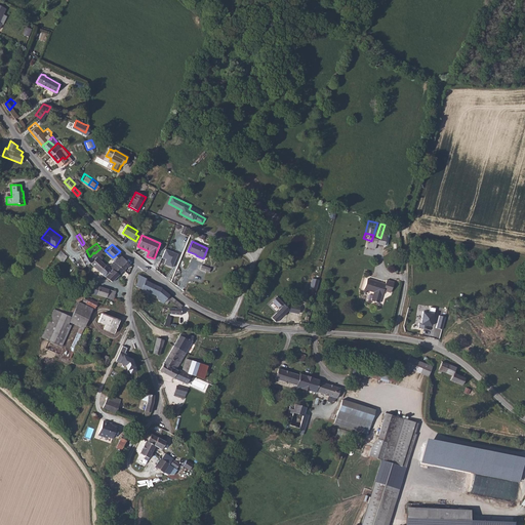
[(86,250),(85,246),(77,250),(82,260),(89,256),(86,250)]
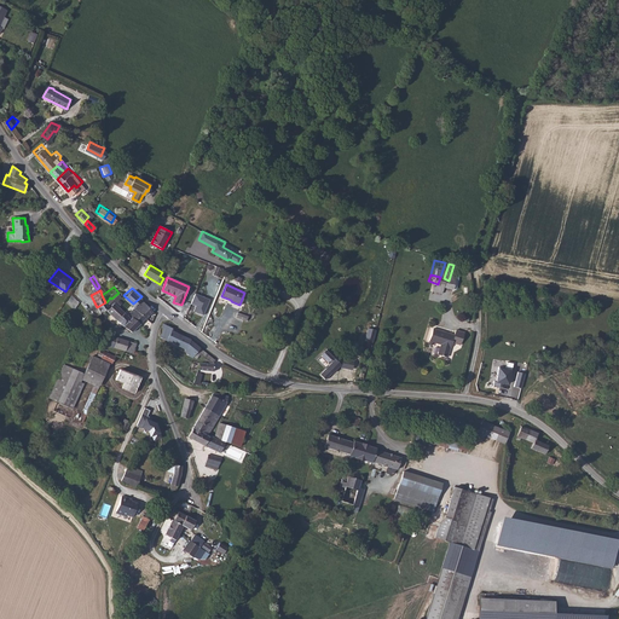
[(203,314),(210,299),(196,293),(191,304),(196,306),(194,311),(203,314)]
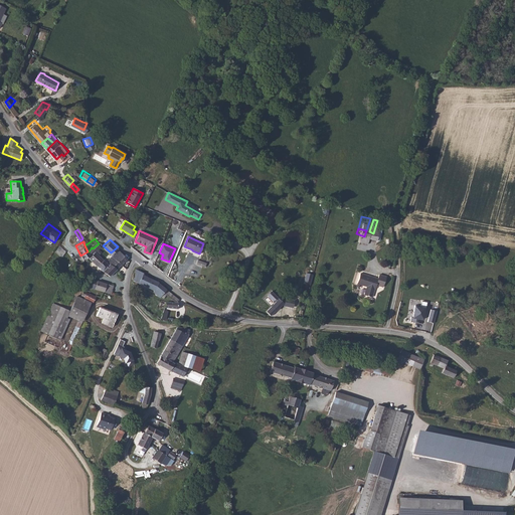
[(127,255),(118,246),(111,252),(112,252),(120,261),(121,261),(127,255)]
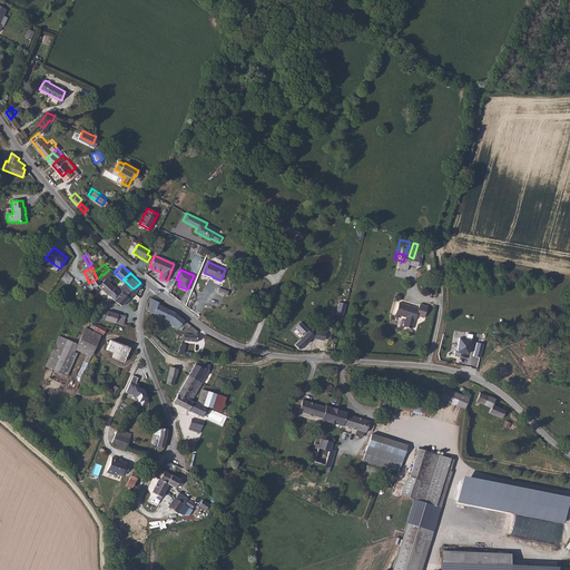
[(98,278),(96,282),(111,294),(119,288),(102,275),(101,274),(98,278)]
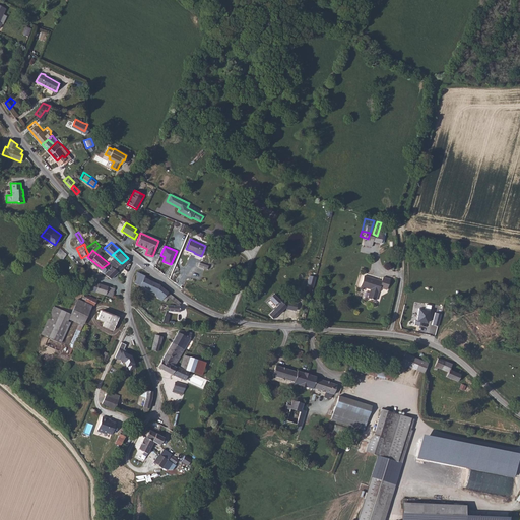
[(116,267),(121,263),(113,255),(107,261),(109,263),(109,262),(116,267)]
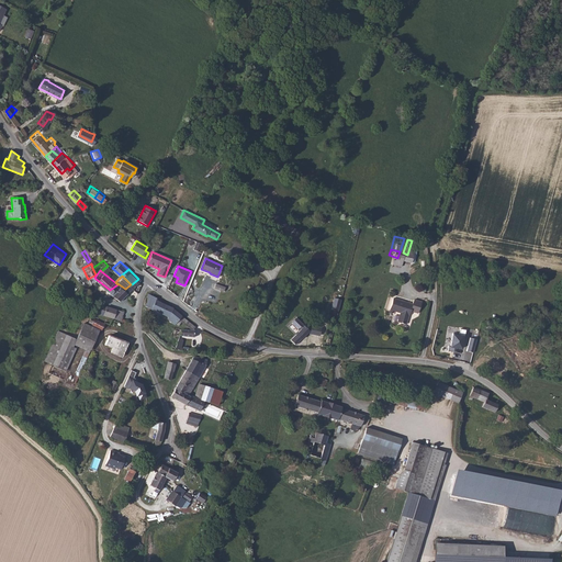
[(117,284),(110,290),(119,295),(126,289),(125,289),(117,283),(117,284)]
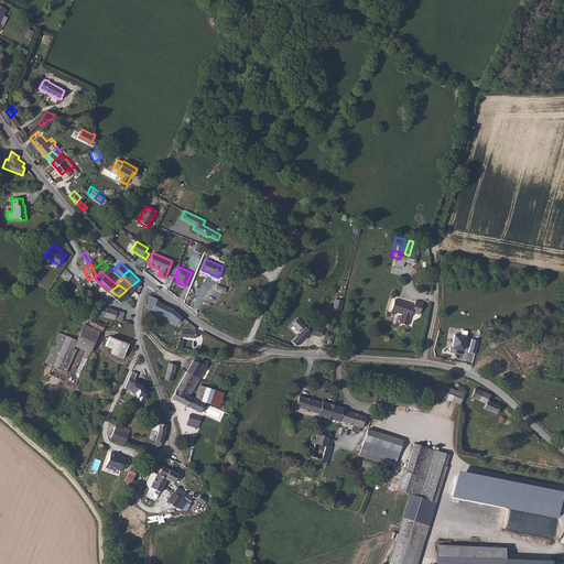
[(194,332),(196,328),(173,311),(174,310),(158,300),(149,295),(148,299),(150,300),(145,307),(169,318),(167,320),(175,326),(175,325),(179,327),(181,324),(181,323),(186,327),(192,331),(194,332)]
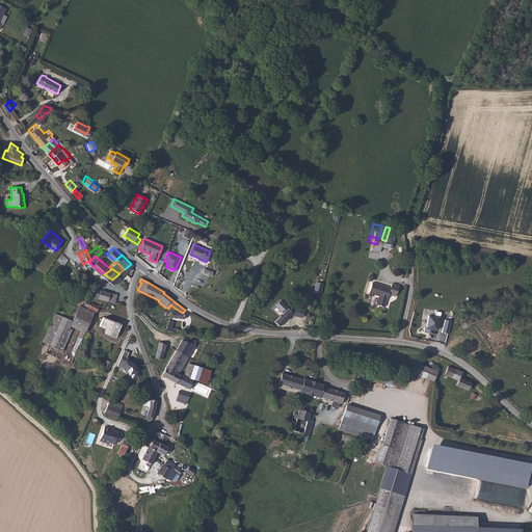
[(392,288),(373,282),(370,292),(380,295),(377,304),(386,307),(388,297),(389,298),(390,294),(397,296),(400,286),(393,283),(392,288)]
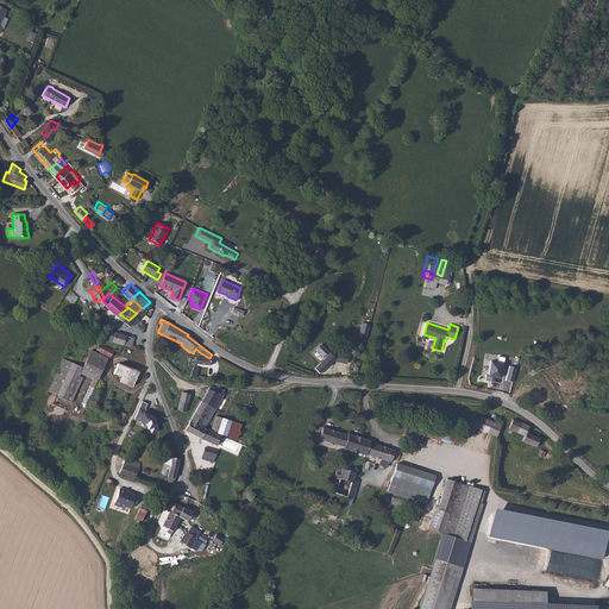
[(106,340),(131,347),(133,338),(110,331),(106,340)]
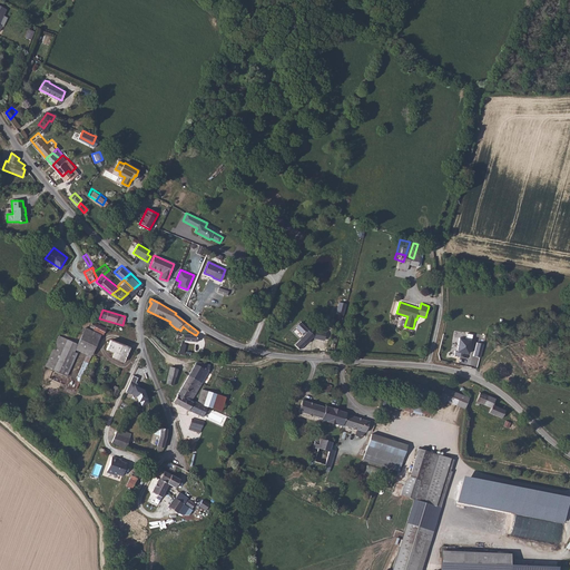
[(294,320),(302,326),(303,325),(304,326),(294,337),(301,344),(313,330),(314,330),(314,331),(317,332),(318,323),(315,323),(314,326),(311,326),(298,315),(294,320)]
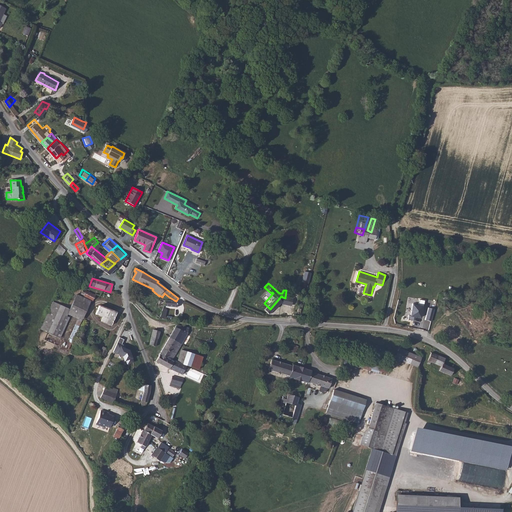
[(83,297),(90,300),(92,301),(95,295),(83,289),(80,294),(83,296),(83,297)]
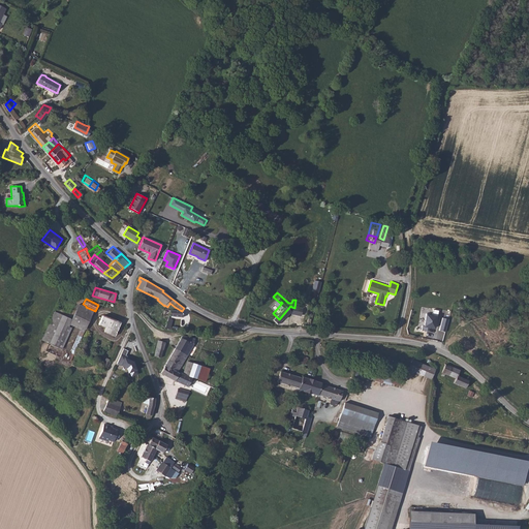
[(76,322),(74,327),(84,331),(93,310),(86,307),(80,304),(71,320),(76,322)]
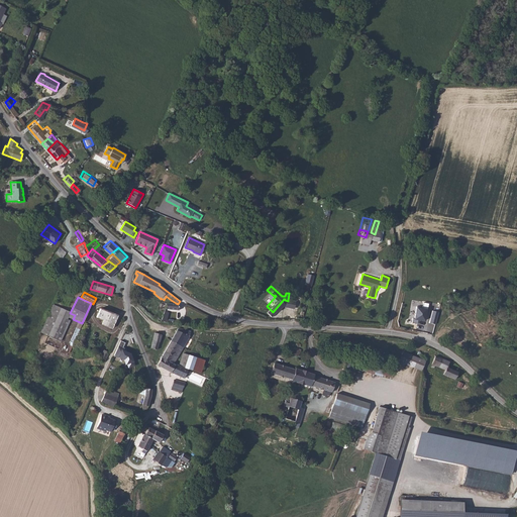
[(70,313),(54,305),(40,332),(61,341),(70,320),(67,319),(68,316),(70,313)]
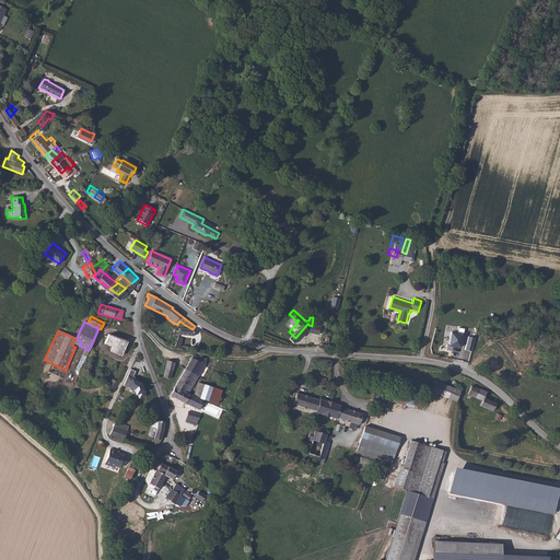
[(453,347),(461,348),(463,335),(451,333),(448,346),(447,346),(446,350),(452,351),(453,347)]
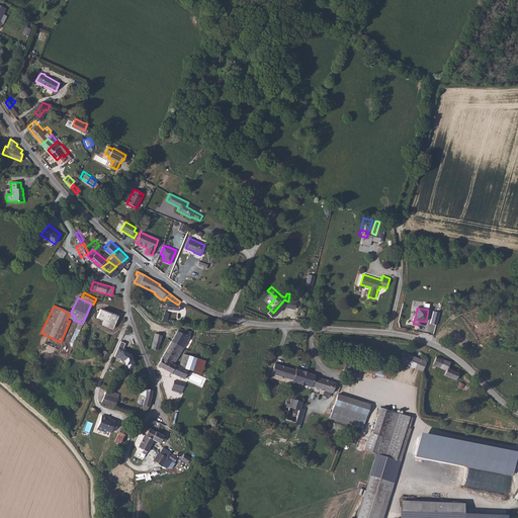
[(100,310),(97,316),(97,318),(104,321),(102,325),(112,329),(117,316),(100,310)]
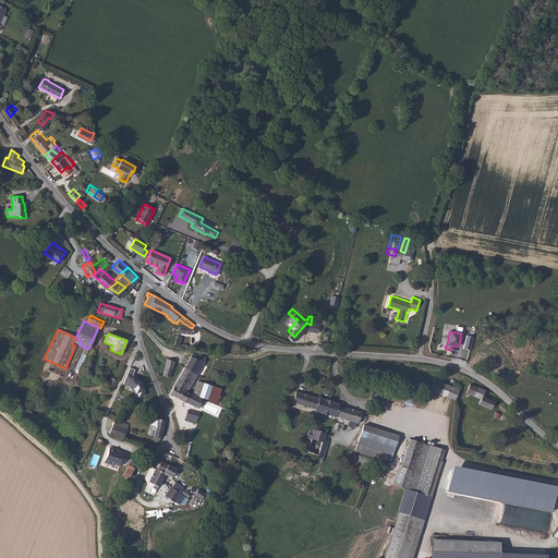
[(466,336),(463,349),(470,350),(473,337),(466,336)]
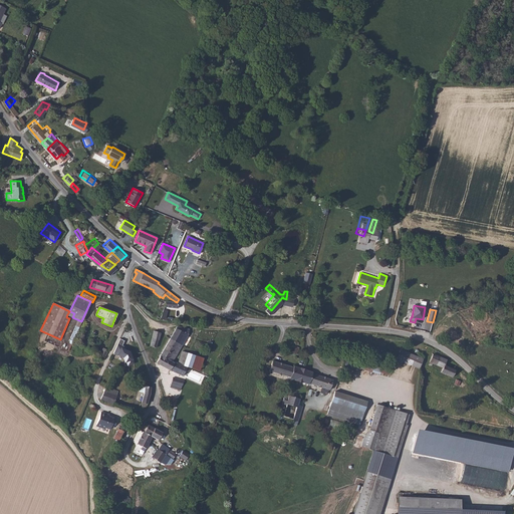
[(190,329),(176,327),(170,339),(182,346),(190,329)]
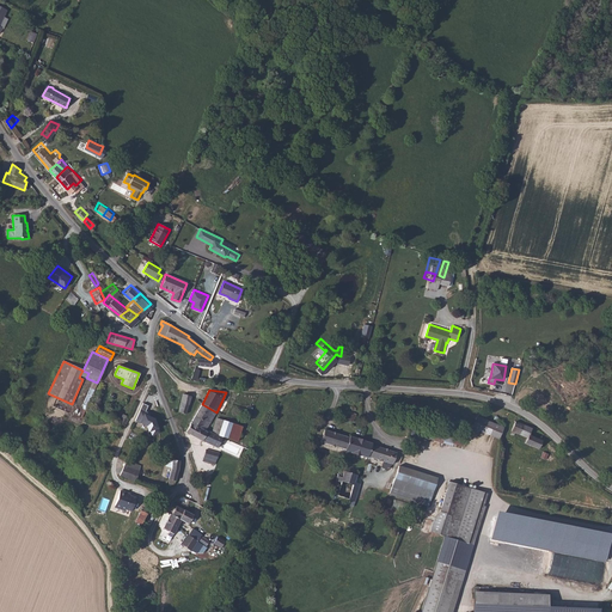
[(183,395),(178,412),(185,415),(190,396),(183,395)]
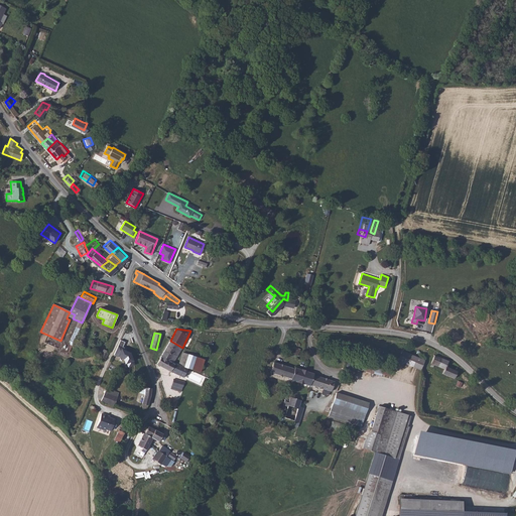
[(295,340),(288,337),(286,344),(293,346),(295,340)]
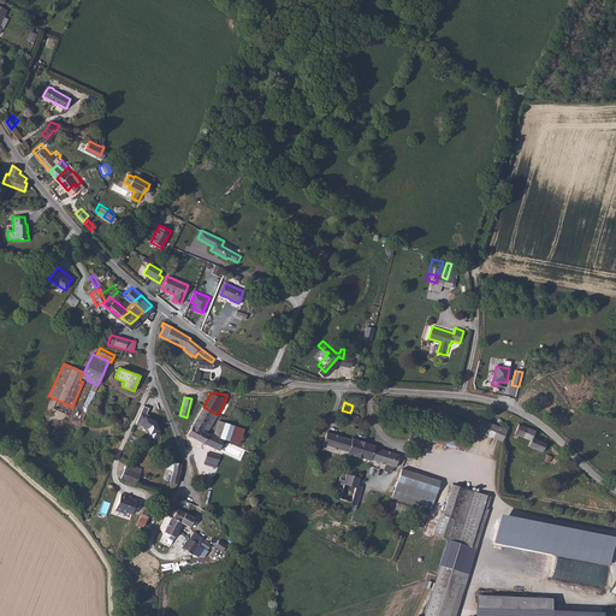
[(143,406),(136,424),(149,430),(153,438),(160,436),(154,421),(149,419),(149,418),(146,416),(149,408),(143,406)]
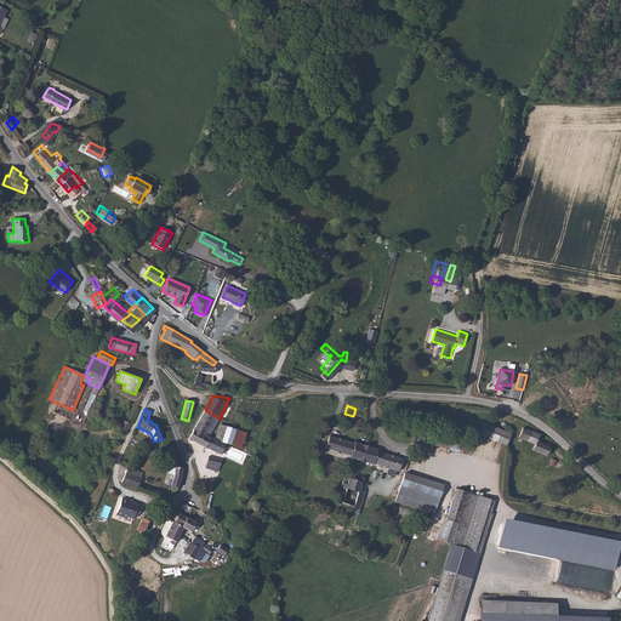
[(209,438),(220,419),(205,410),(192,431),(209,438)]
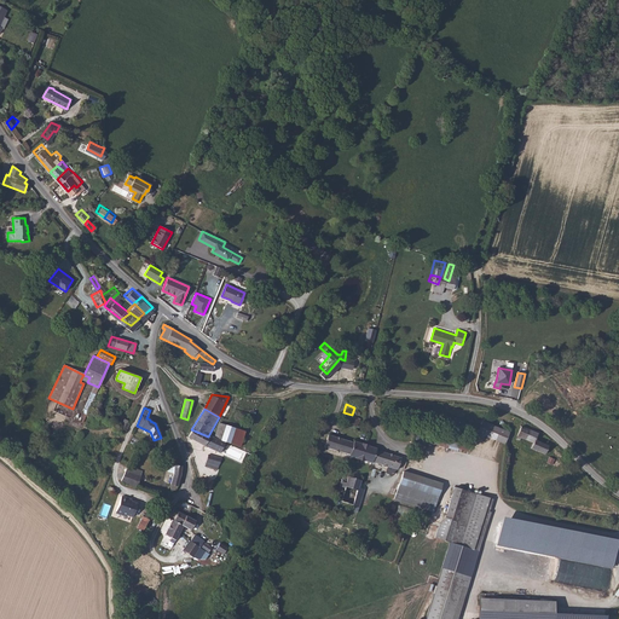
[(504,429),(478,416),(473,428),(499,440),(504,429)]
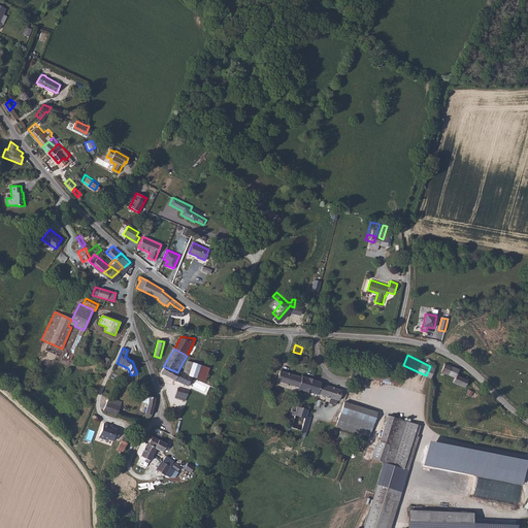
[(187,360),(183,373),(192,377),(205,381),(210,367),(187,360)]
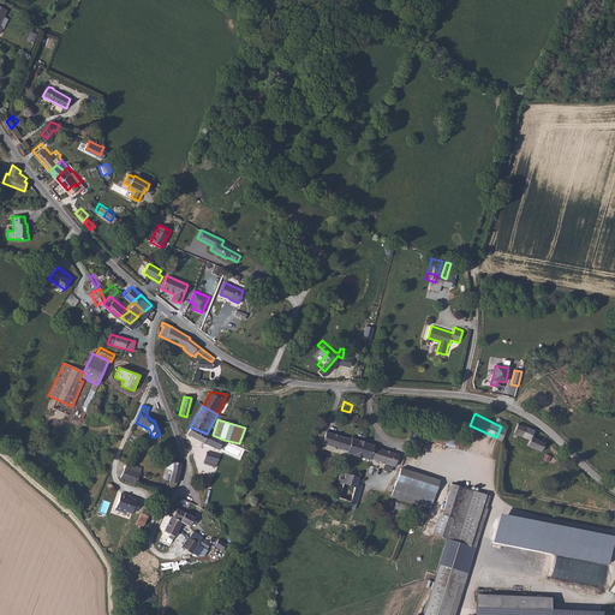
[(530,429),(515,421),(511,430),(525,437),(523,442),(536,448),(539,441),(527,435),(530,429)]
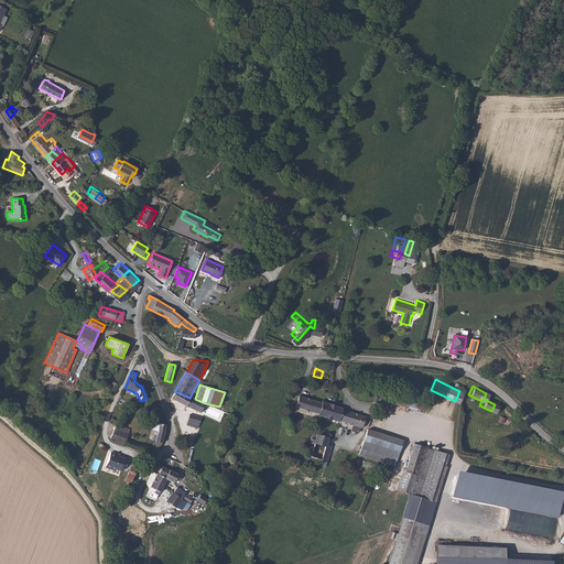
[(324,410),(328,397),(318,393),(317,396),(294,389),(292,398),(314,405),(314,408),(324,410)]
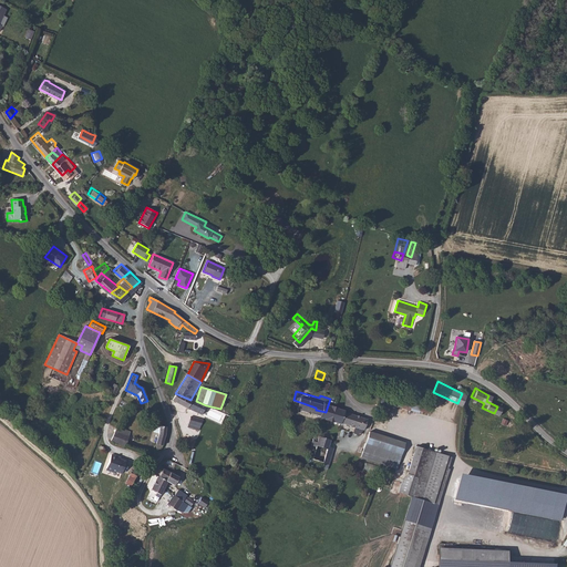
[(191,400),(175,393),(172,401),(187,409),(192,401),(191,400)]
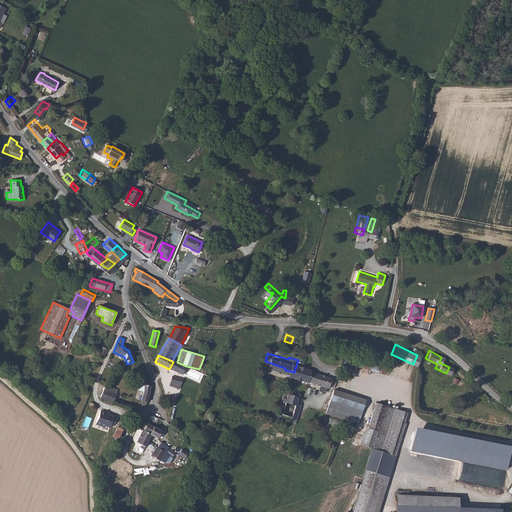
[(174,360),(173,362),(169,369),(182,375),(186,366),(177,362),(174,360)]
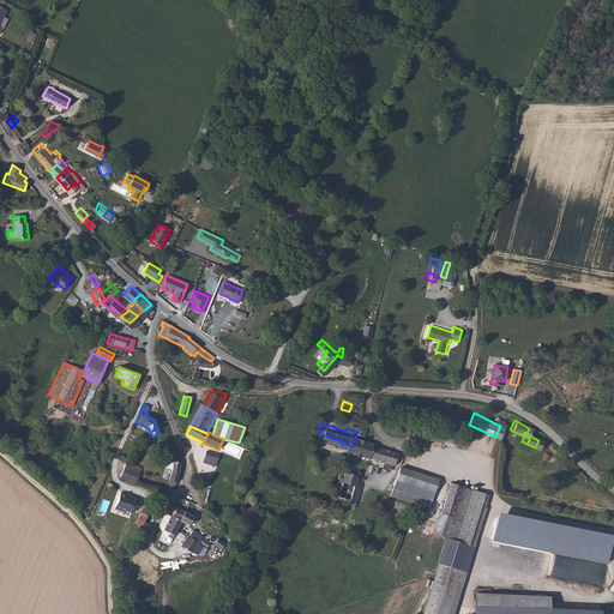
[(369,435),(357,432),(353,446),(363,450),(365,449),(375,451),(378,440),(377,440),(368,438),(369,435)]
